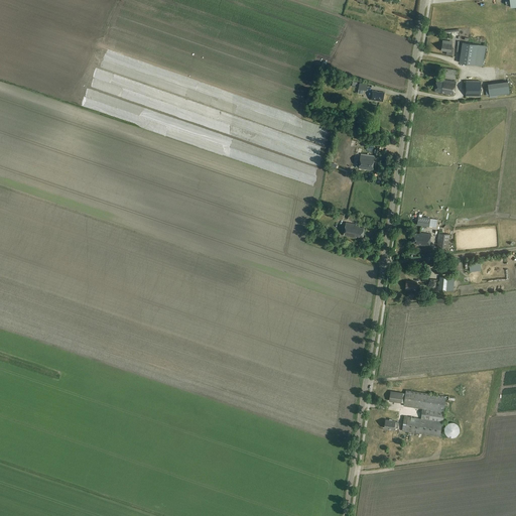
[(486,45),(463,41),(460,61),(483,66),(486,45)]
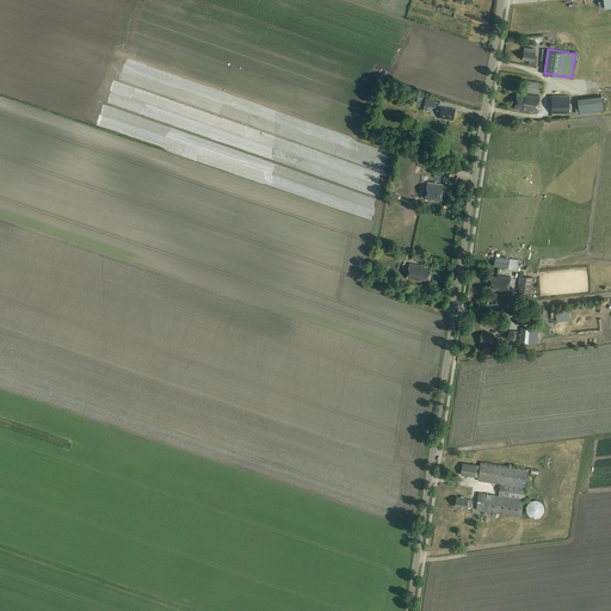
[(535,53),(524,51),(523,60),(529,61),(529,65),(536,66),(537,57),(535,57),(535,53)]
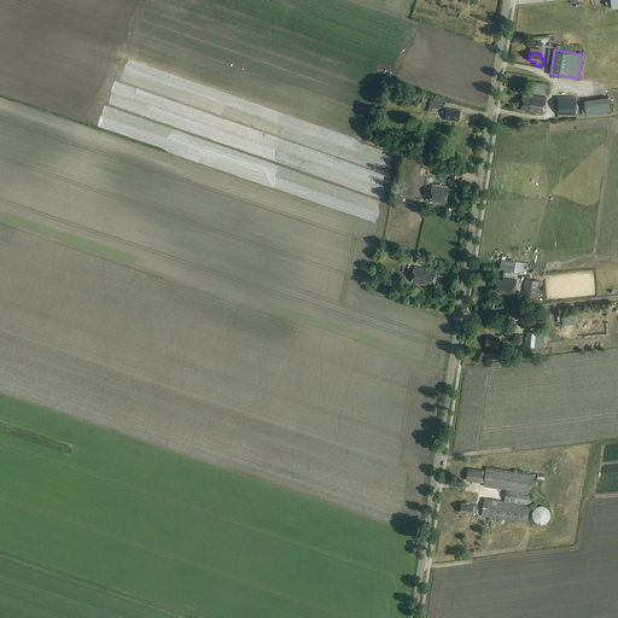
[(532,82),(531,92),(544,93),(546,83),(532,82)]
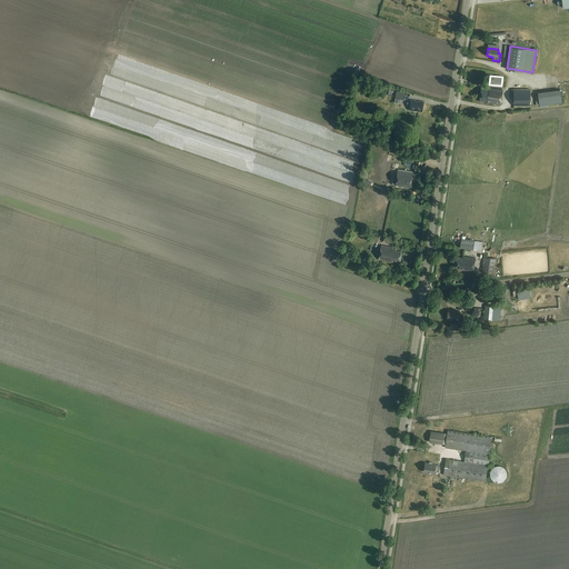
[(502,90),(482,87),(480,101),(500,105),(502,90)]
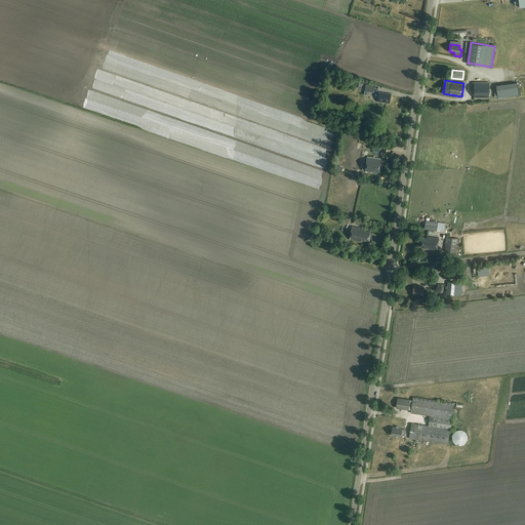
[(489,83),(474,82),(474,97),(489,97),(489,83)]
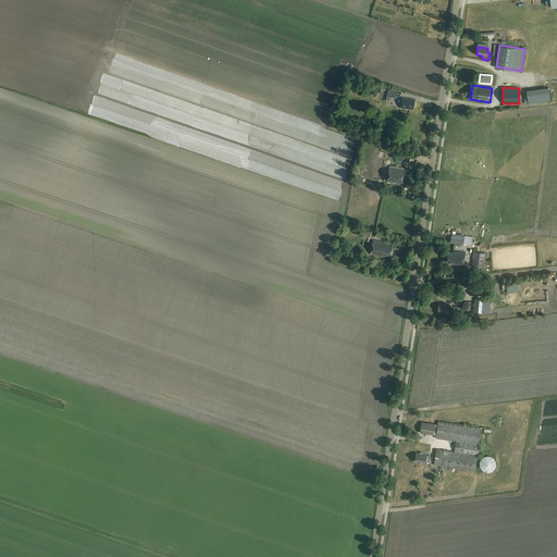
[(551,101),(548,88),(527,90),(529,103),(551,101)]
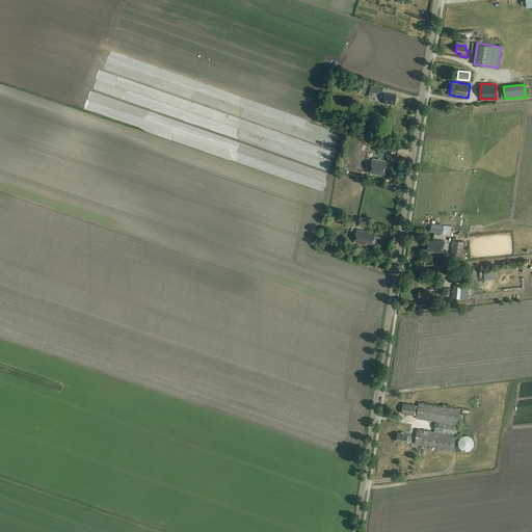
[(396,96),(384,94),(382,103),(395,105),(396,96)]
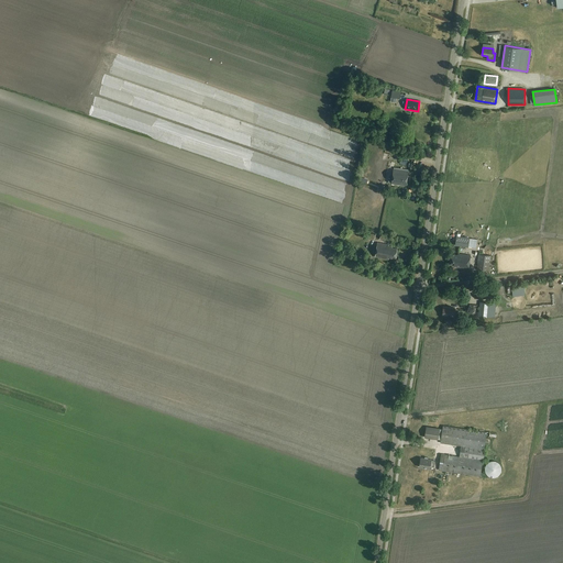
[(409,172),(394,169),(392,184),(407,186),(409,172)]
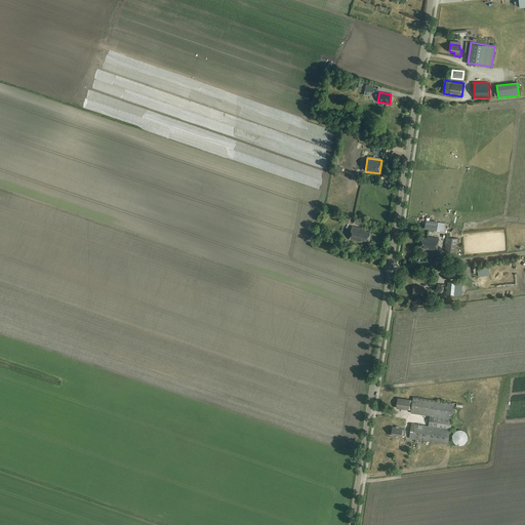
[(438,221),(426,220),(425,229),(437,231),(438,221)]
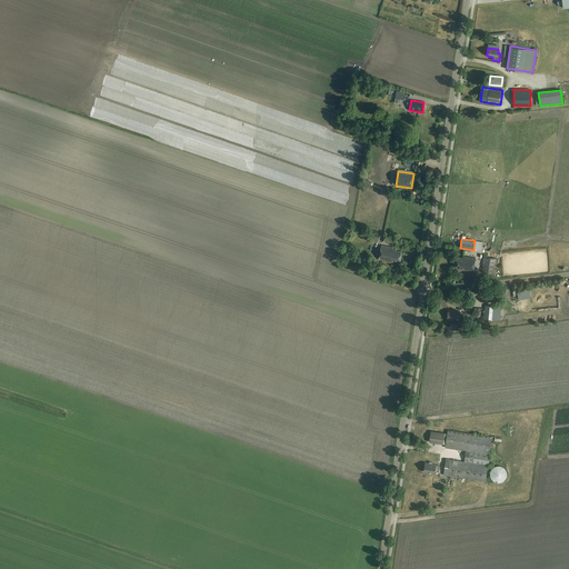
[(393,247),(381,246),(379,260),(392,262),(393,260),(400,261),(401,251),(397,250),(397,249),(393,248),(393,247)]
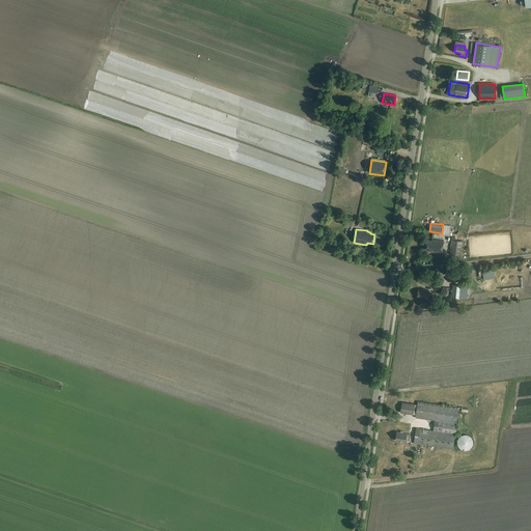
[(455,239),(452,239),(450,254),(463,256),(464,252),(465,248),(463,247),(463,242),(454,241),(455,239)]
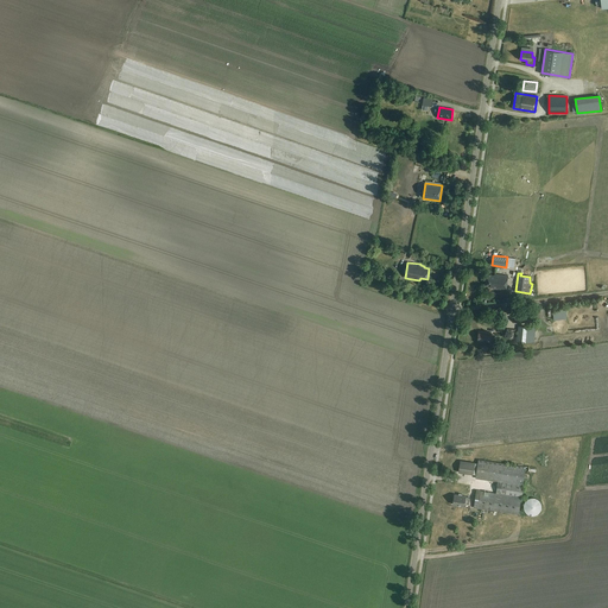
[(508,276),(495,274),(495,276),(487,274),(486,285),(493,286),(493,289),(505,290),(506,285),(508,276)]
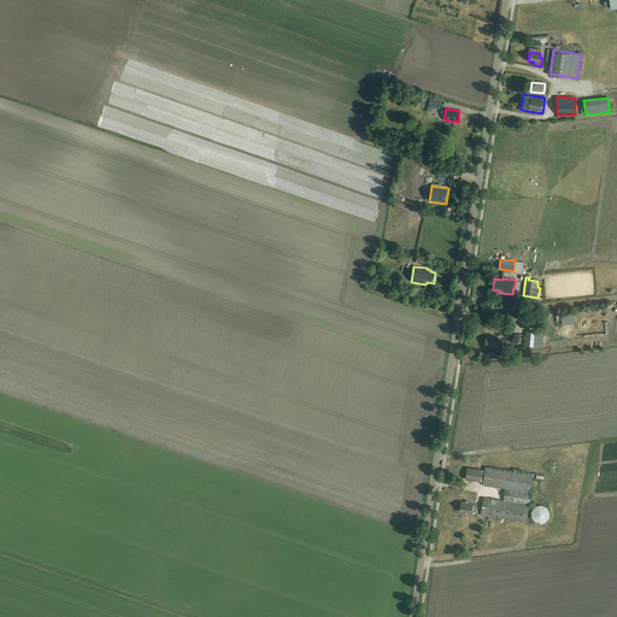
[(542,333),(526,330),(524,347),(541,348),(542,333)]
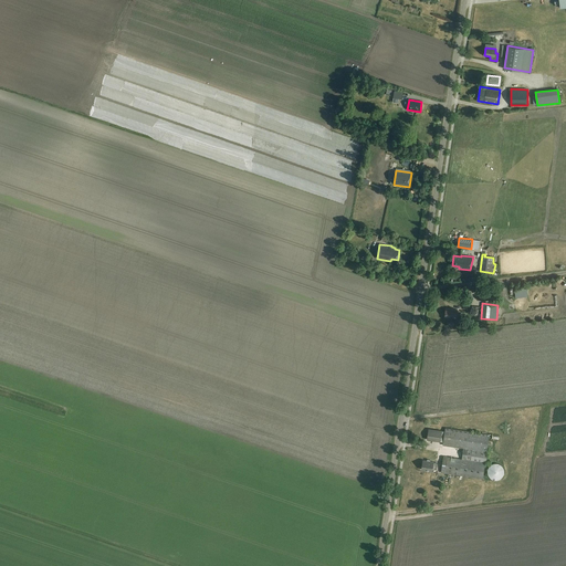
[(458,310),(446,308),(444,317),(457,318),(458,310)]
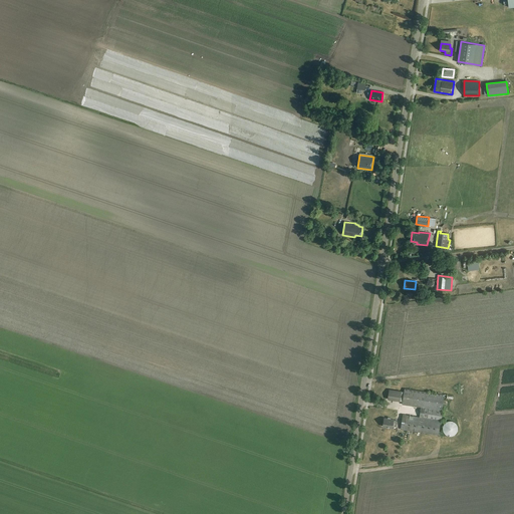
[(444,395),(405,389),(403,405),(421,408),(420,417),(406,415),(405,423),(402,422),(401,429),(439,435),(444,395)]
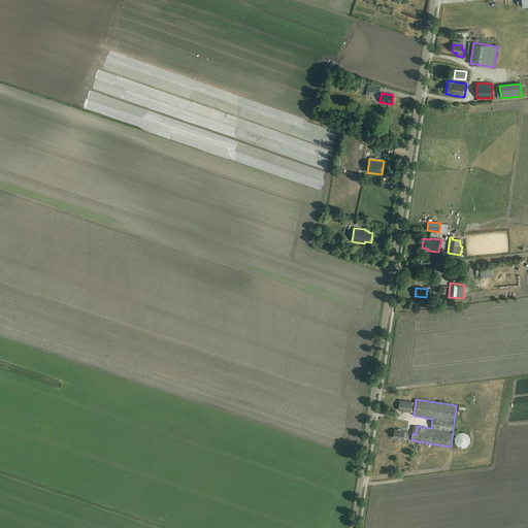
[(413,402),(400,400),(398,410),(410,411),(413,402)]
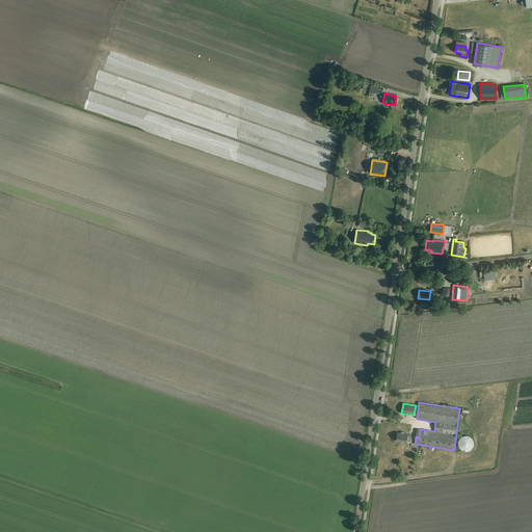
[(407,434),(398,432),(397,442),(406,443),(406,442),(409,442),(409,441),(411,441),(413,437),(410,437),(410,435),(407,434)]
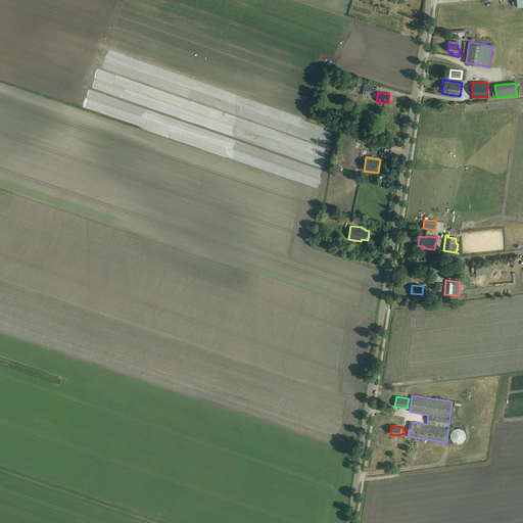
[(450,434),(450,437),(452,440),(454,442),(457,443),(460,443),(462,442),(464,440),(466,437),(466,434),(465,432),(463,430),(460,428),(457,428),(454,429),(452,431),(450,434)]
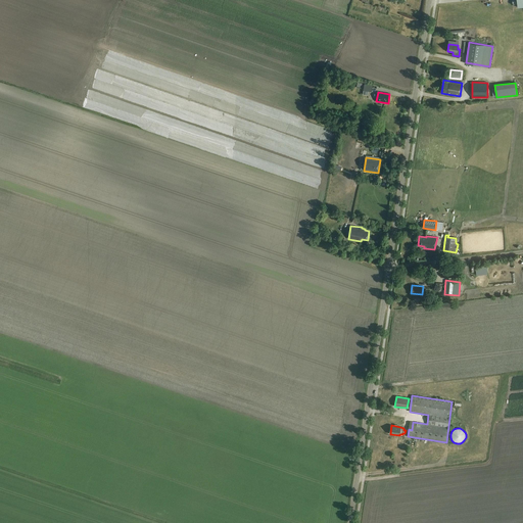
All buildings are outlined.
